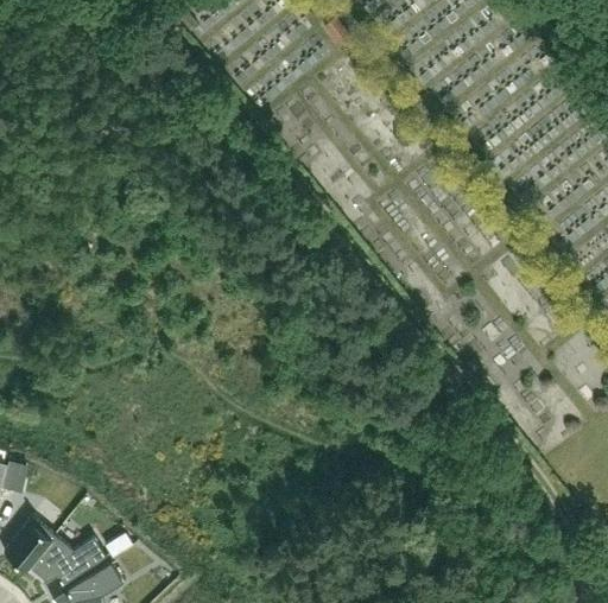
[(191,36),(200,29),(188,16),(179,21),(191,36)]
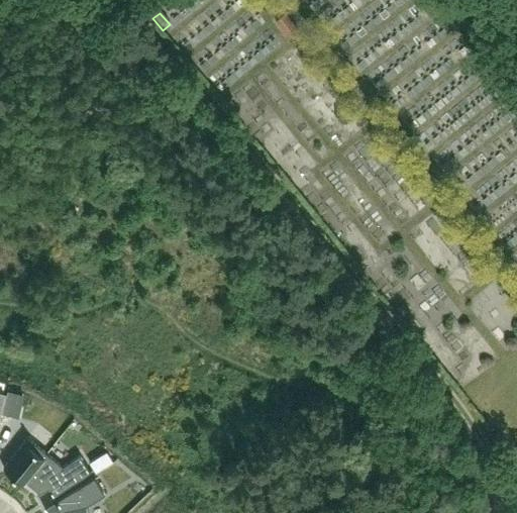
[(289,41),(298,33),(299,33),(285,17),(275,25),(289,41)]
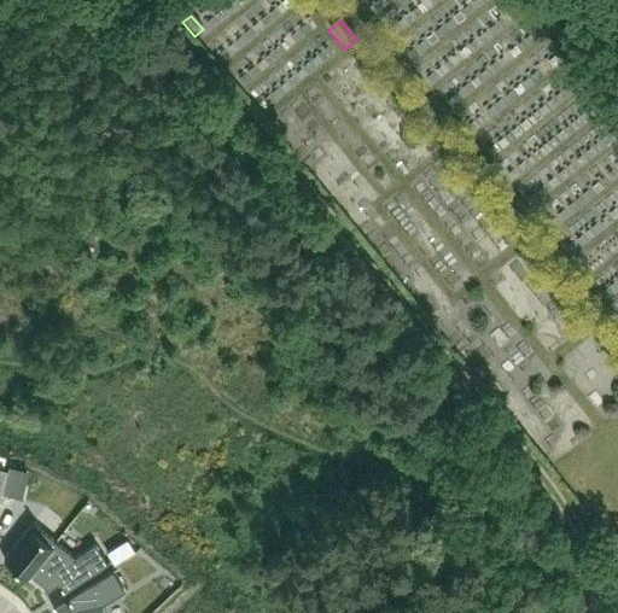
[(4,562),(27,582),(57,546),(33,527),(4,562)]
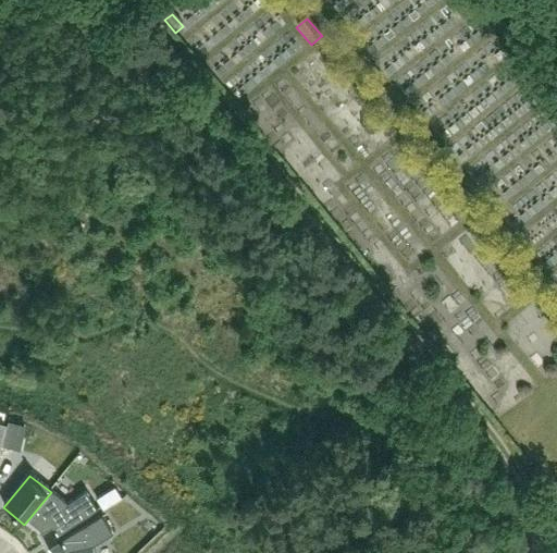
[(67,506),(51,492),(24,525),(25,525),(27,521),(44,535),(40,537),(41,538),(47,545),(57,539),(98,512),(86,494),(67,506)]
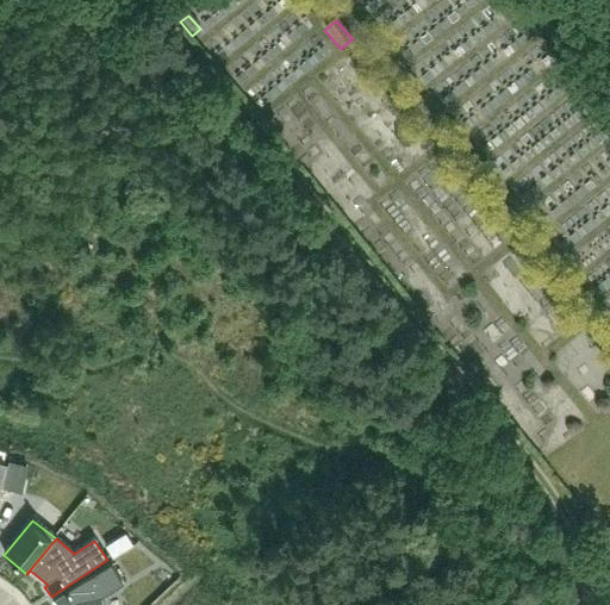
[(105,604),(104,599),(124,587),(112,568),(66,594),(55,602),(56,604),(105,604)]
